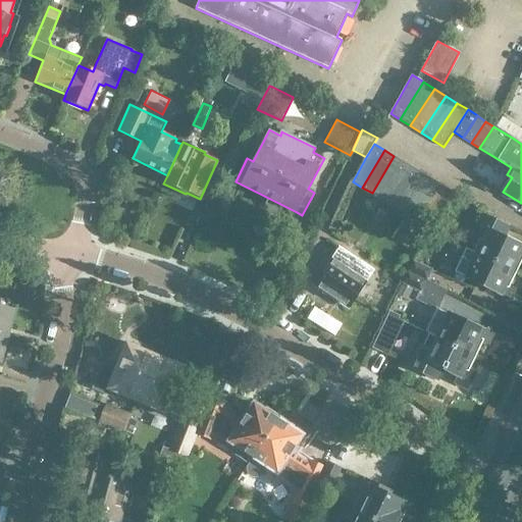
[(381,199),(404,162),(394,156),(372,193),(381,199)]
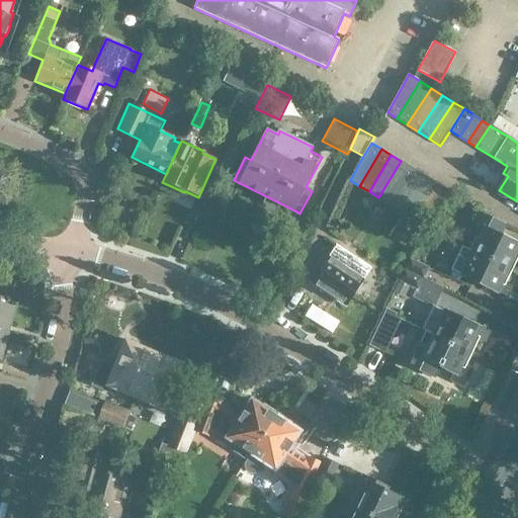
[(387,203),(410,166),(401,161),(378,197),(387,203)]
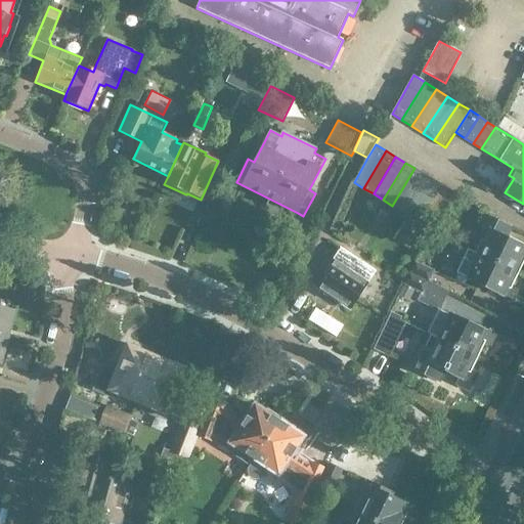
[(402,211),(424,174),(415,168),(392,206),(402,211)]
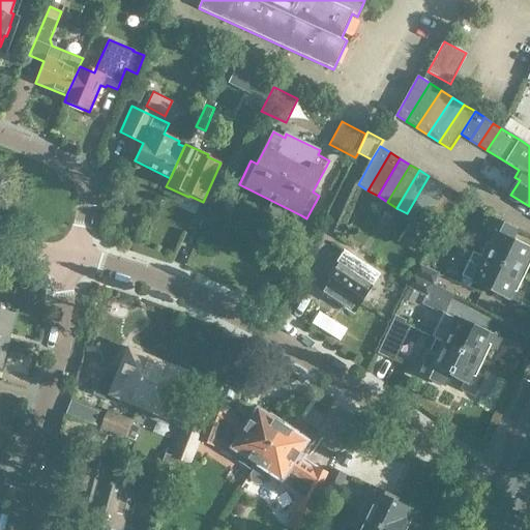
[(416,219),(439,182),(429,176),(407,213),(416,219)]
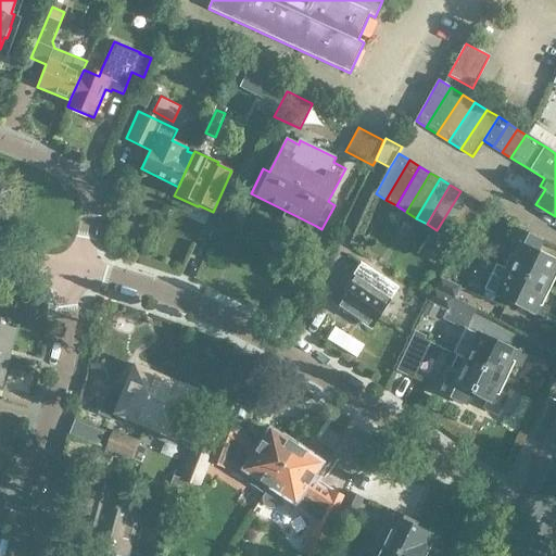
[(449,237),(471,198),(460,191),(437,230),(449,237)]
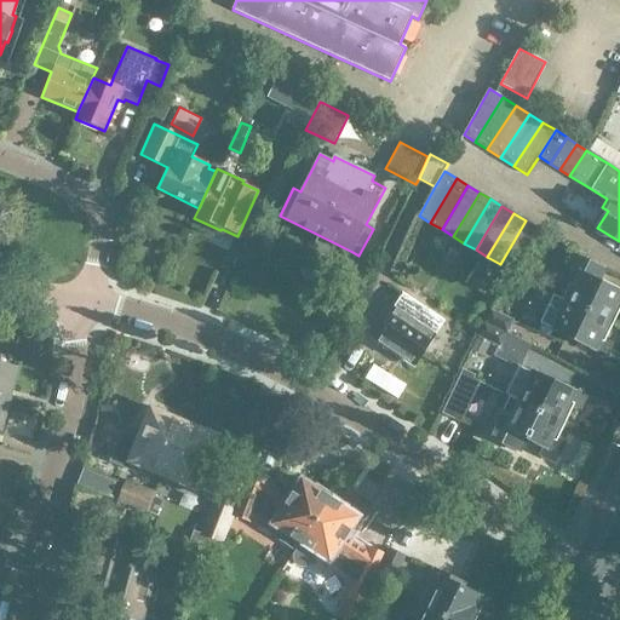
[(526,220),(500,264),(514,273),(539,229),(526,220)]
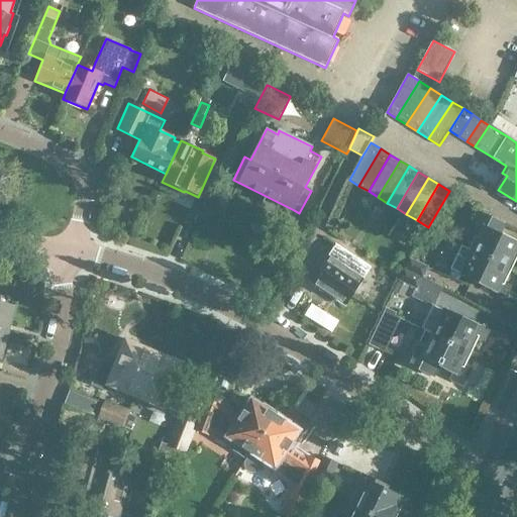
[(479,239),(473,251),(511,270),(516,257),(516,239),(503,232),(508,223),(479,210),(473,223),(468,234),(479,239)]
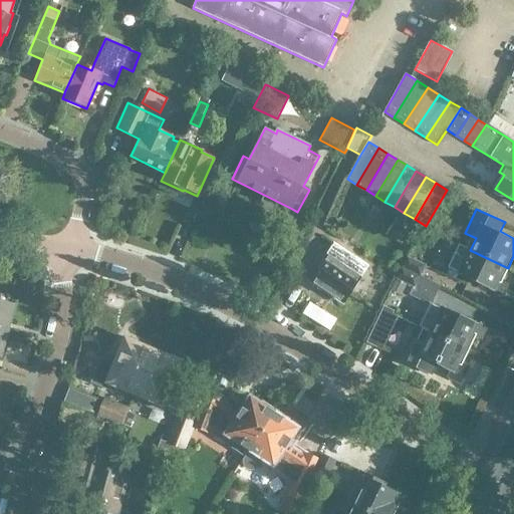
[(387,236),(402,245),(415,225),(400,216),(387,236)]
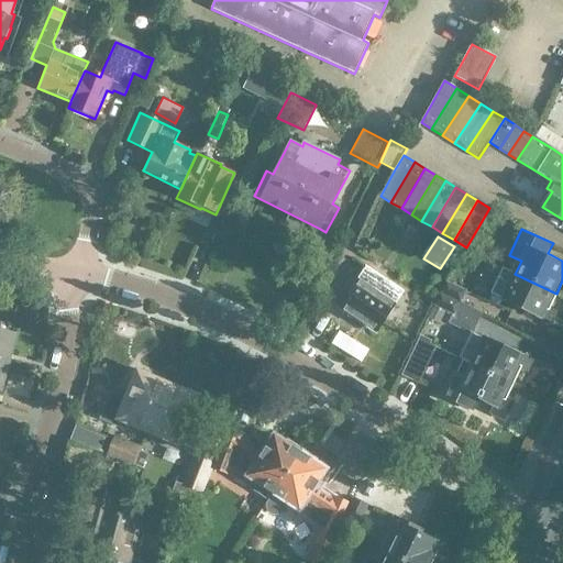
[(341,309),(376,332),(403,290),(368,267),(357,286),(341,309)]
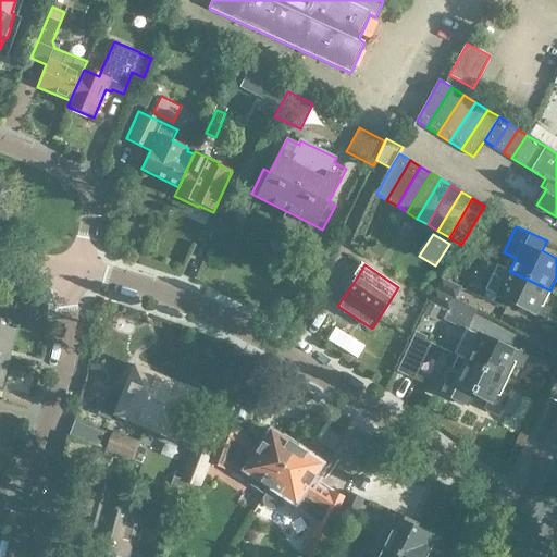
[(492,277),(485,291),(535,313),(547,320),(553,308),(545,305),(551,291),(509,271),(497,265),(492,277)]
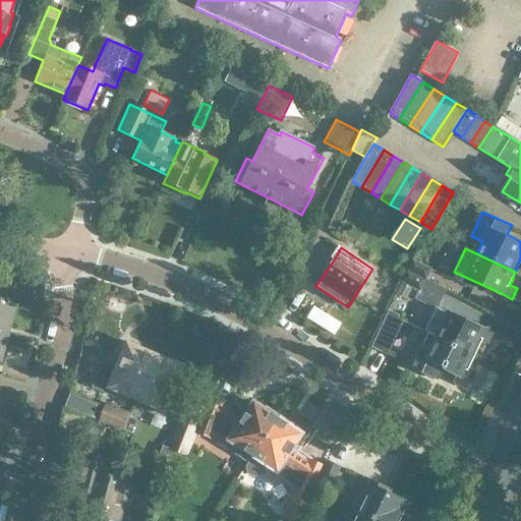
[(413,261),(408,272),(426,281),(431,270),(413,261)]
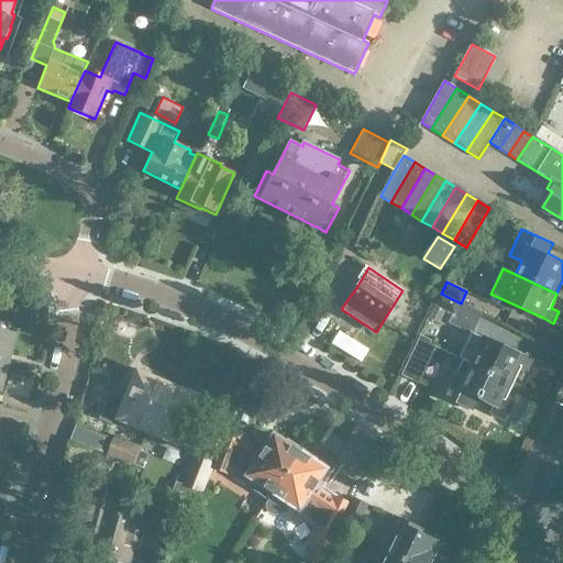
[(441,294),(435,305),(454,315),(450,323),(471,334),(460,359),(472,364),(514,384),(522,367),(517,365),(521,356),(473,333),(482,313),(461,304),(441,294)]
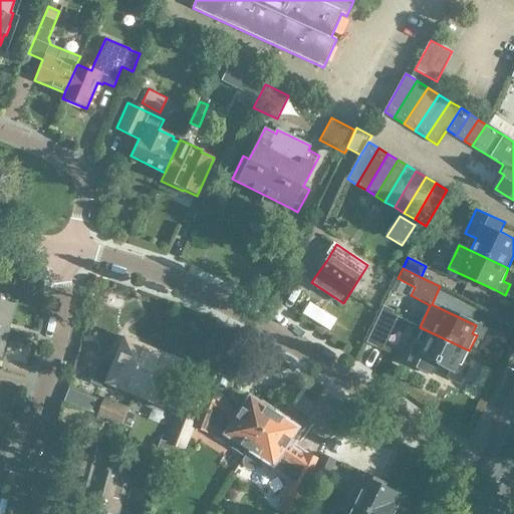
[(0,327),(8,330),(15,303),(0,299),(0,327)]
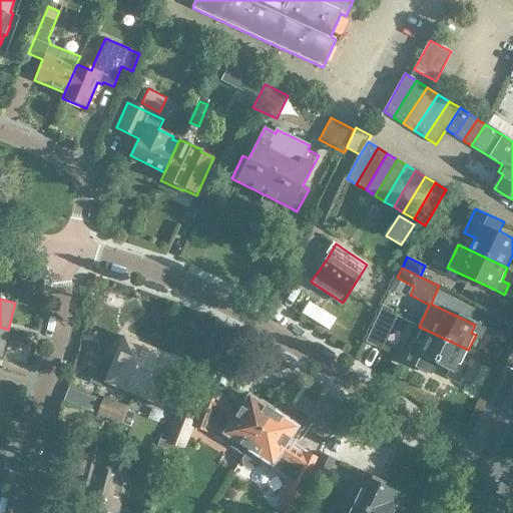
[(365,343),(381,351),(397,317),(391,314),(393,312),(382,307),(365,343)]
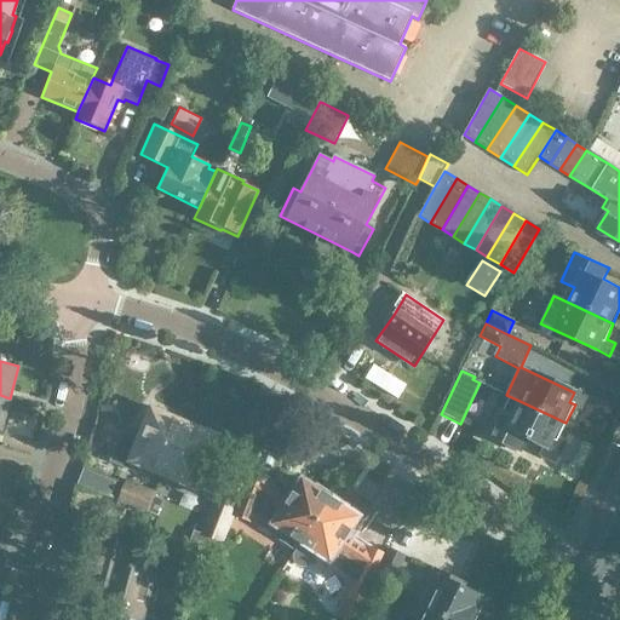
[(501,392),(481,435),(497,443),(497,445),(515,453),(516,452),(521,454),(528,438),(547,448),(543,455),(555,461),(564,442),(558,440),(566,423),(506,395),(501,392)]
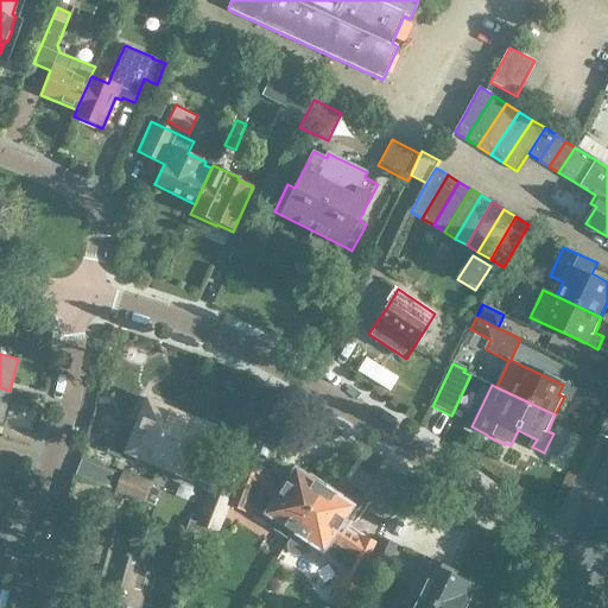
[(144,457),(159,464),(181,412),(163,405),(162,410),(150,405),(135,435),(121,429),(111,453),(132,462),(135,455),(144,460),(144,457)]
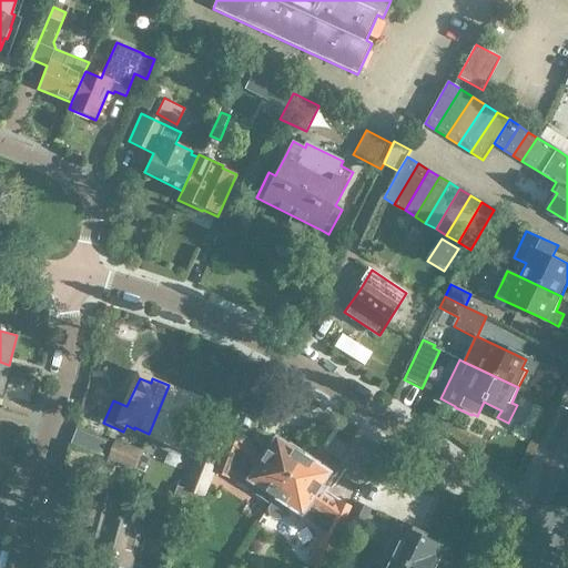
[(169,385),(149,434),(164,439),(164,440),(178,447),(176,449),(198,458),(185,489),(203,497),(214,472),(227,440),(190,425),(201,398),(185,393),(169,385)]
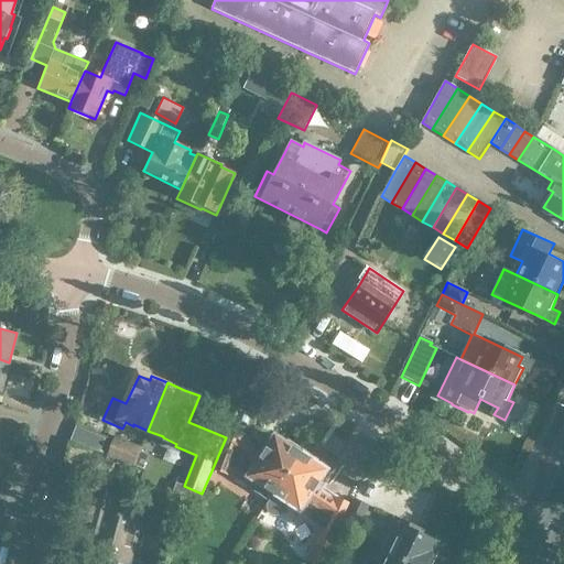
[(255,490),(269,499),(302,449),(286,440),(284,443),(273,436),(262,454),(242,441),(227,434),(226,437),(213,468),(215,470),(215,469),(227,475),(231,466),(259,484),(255,490)]
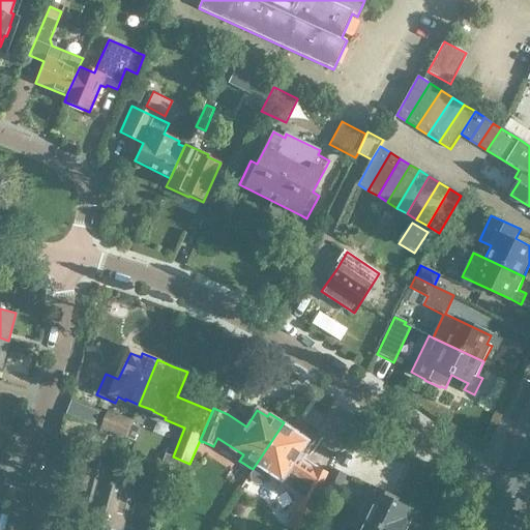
[(101,428),(125,437),(131,422),(108,412),(101,428)]
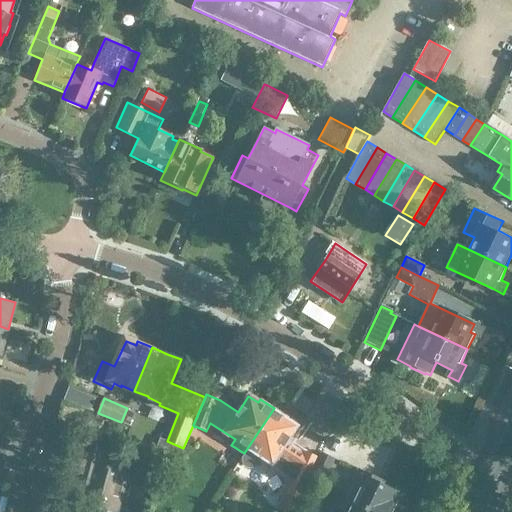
[(274,408),(244,453),(245,454),(244,456),(244,458),(244,461),(245,464),(248,466),(250,467),(252,467),(254,467),(256,466),(258,465),(262,457),(292,477),(285,493),(300,500),(312,473),(313,473),(320,458),(304,451),(303,454),(286,442),(296,427),(286,421),(288,417),(274,408)]
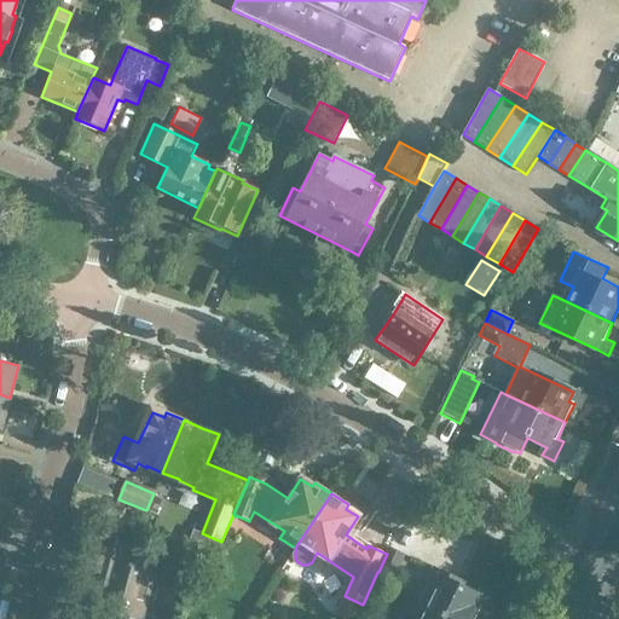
[(102,536),(93,565),(97,571),(104,573),(93,608),(131,618),(143,618),(148,602),(156,571),(131,563),(136,545),(102,536)]
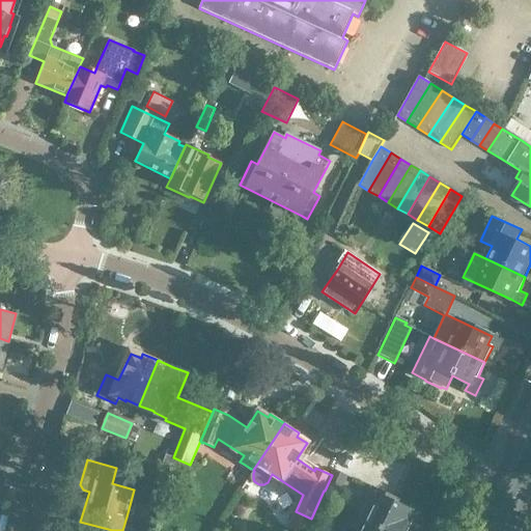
[(334,470),(332,475),(325,491),(336,497),(346,476),(334,470)]
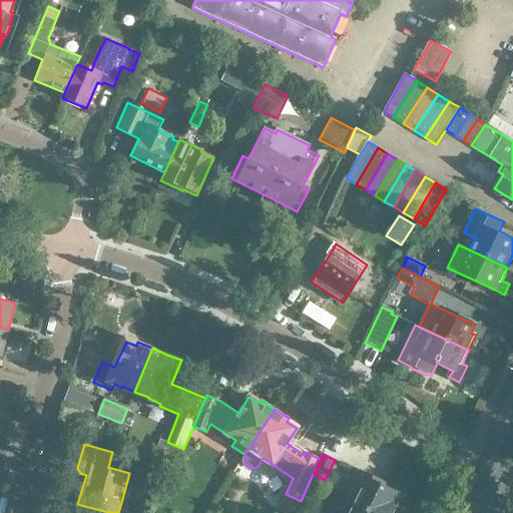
[(356,488),(349,503),(370,512),(390,512),(395,503),(392,501),(395,495),(380,488),(382,484),(358,472),(352,486),(356,488)]
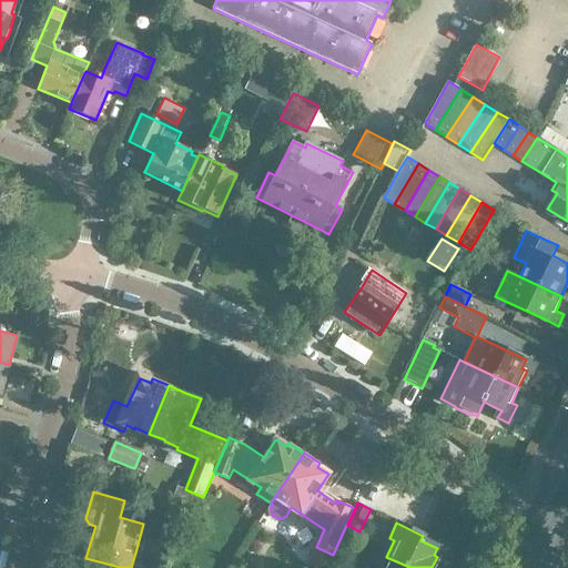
[(409,567),(386,557),(381,567),(409,567)]
